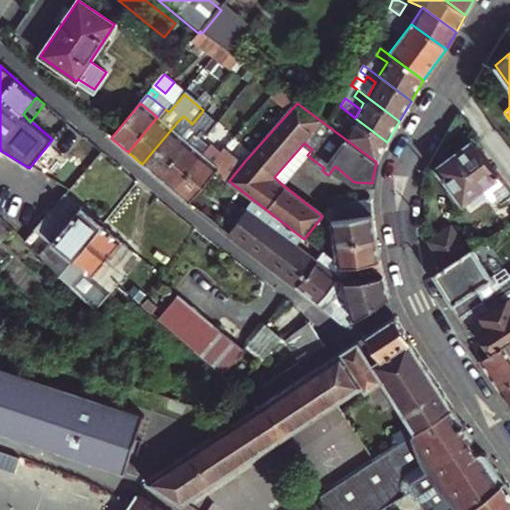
[(349,130),(344,138),(376,162),(387,142),(355,118),(340,106),(337,111),(353,123),(349,130)]
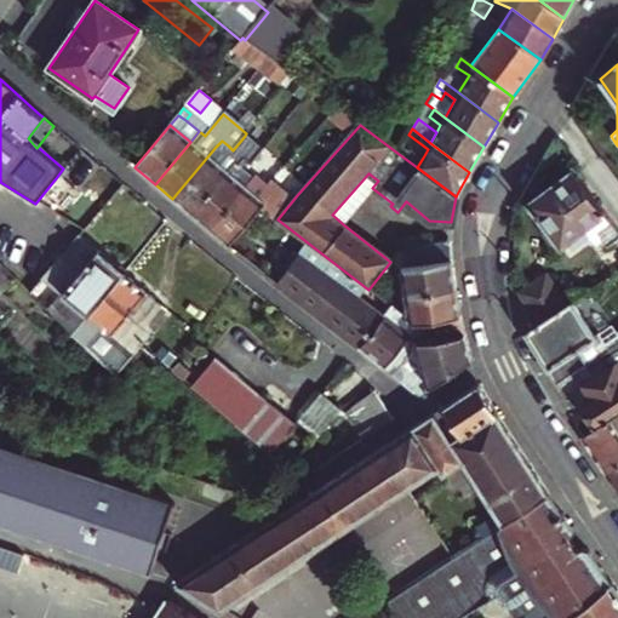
[(172,199),(190,215),(230,166),(235,170),(238,166),(244,159),(251,164),(262,150),(245,136),(233,150),(228,146),(223,153),(216,147),(172,199)]
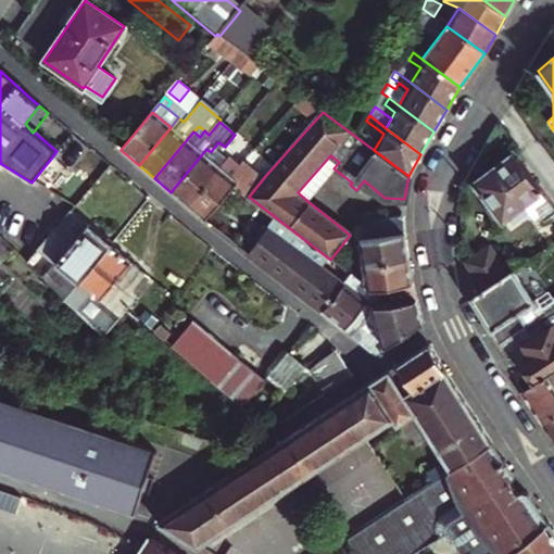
[(204,130),(199,126),(193,131),(200,137),(204,130)]
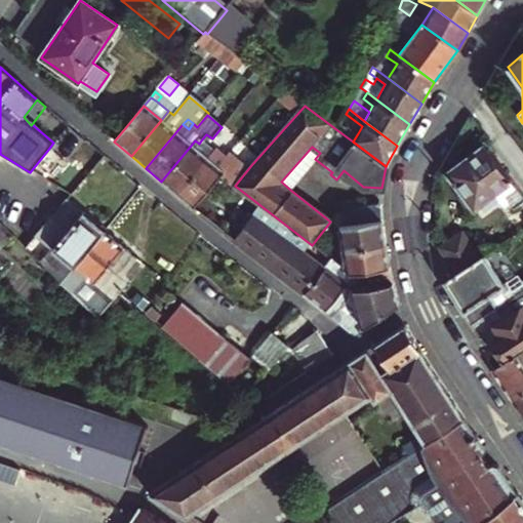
[(358,133),(342,122),(337,130),(353,142),(358,133)]
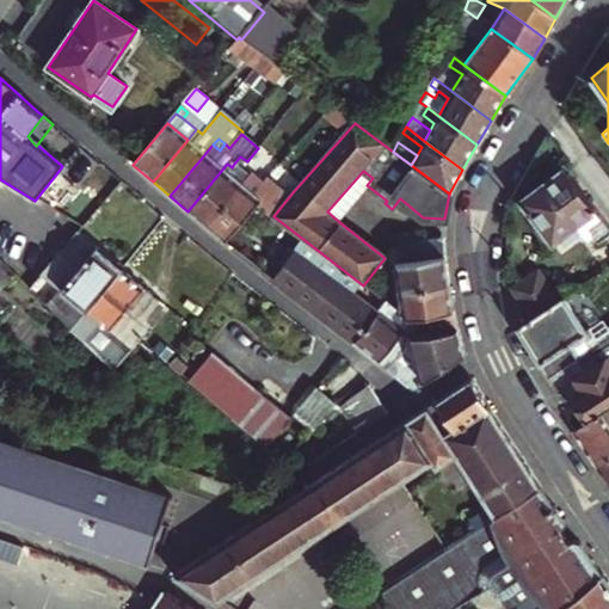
[(227,164),(188,211),(205,227),(248,177),(234,164),(232,167),(227,164)]
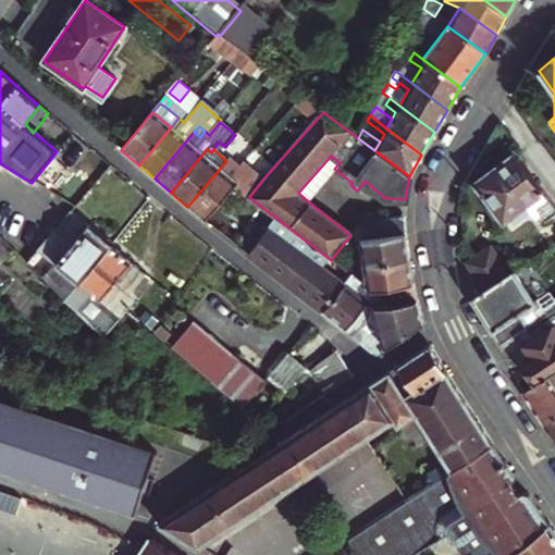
[(232,153),(226,161),(233,165),(238,159),(232,153)]
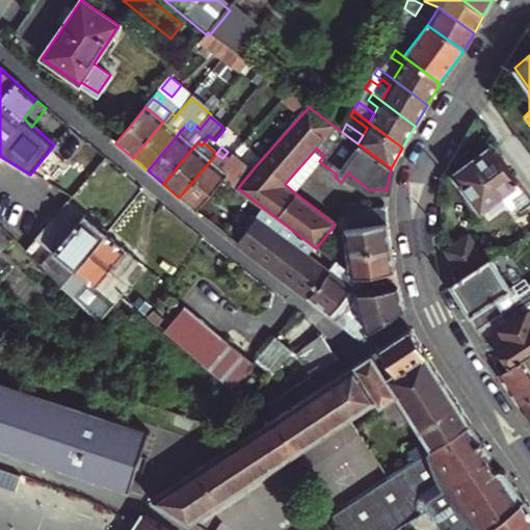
[(316,149),(285,184),(294,192),(319,161),(324,155),(316,149)]
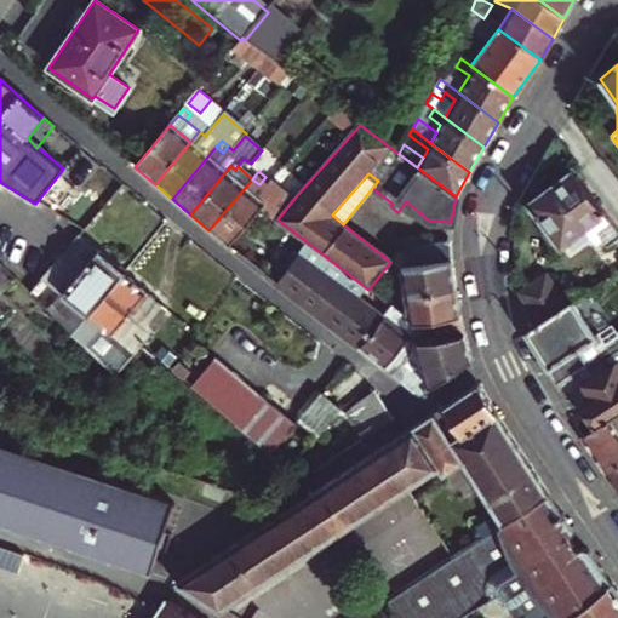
[(617,241),(617,232),(576,175),(532,206),(545,224),(543,235),(551,247),(559,247),(561,245),(561,247),(582,232),(588,239),(596,233),(608,249),(617,241)]
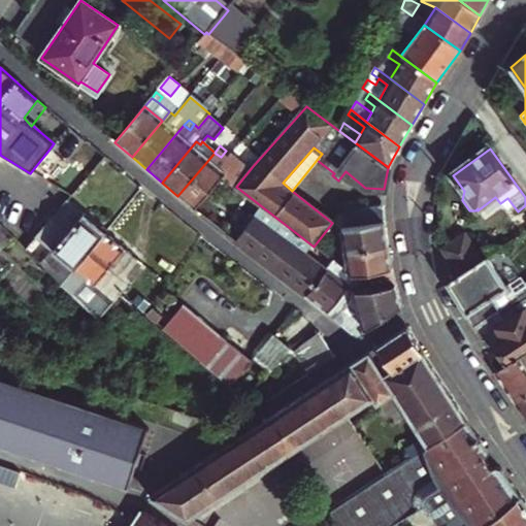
[(177,196),(194,209),(222,175),(236,187),(253,166),(234,150),(230,155),(225,161),(221,157),(215,153),(177,196)]
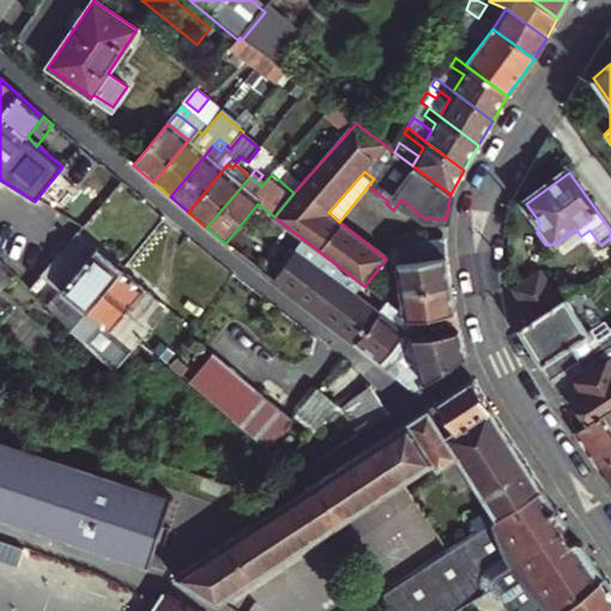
[(256,182),(261,187),(267,180),(262,175),(256,182)]
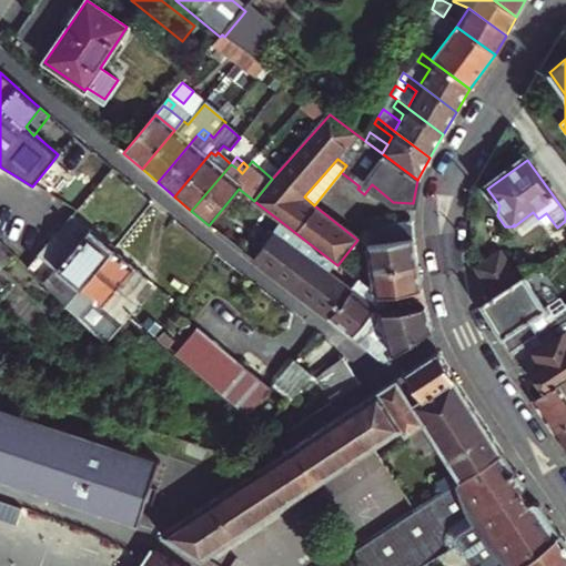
[(367,228),(359,239),(370,248),(370,246),(413,240),(412,226),(412,222),(367,228)]
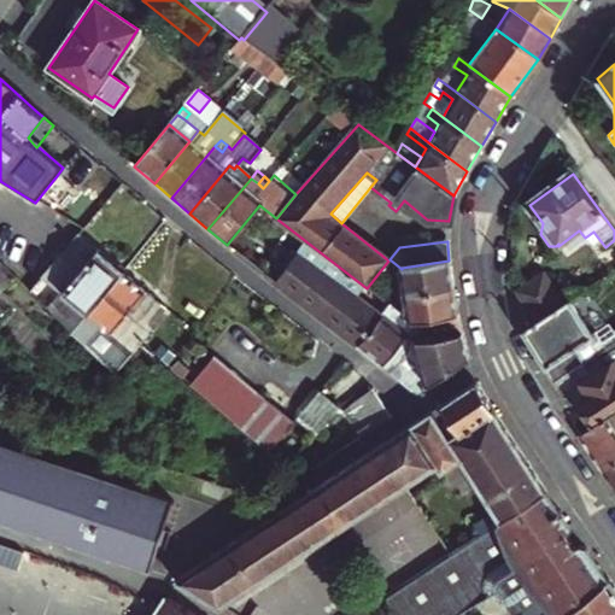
[(92,257),(72,242),(54,262),(66,273),(39,304),(63,327),(69,318),(63,314),(72,303),(60,293),(92,257)]
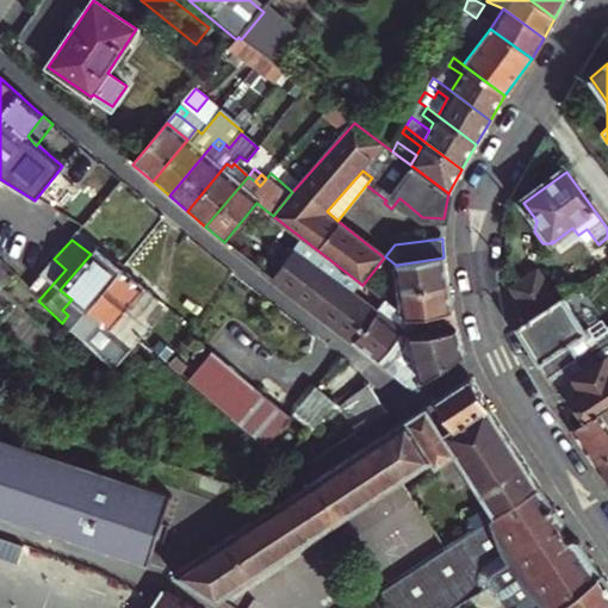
[(95,249),(91,254),(60,290),(72,299),(62,310),(68,315),(62,323),(70,332),(121,271),(95,249)]
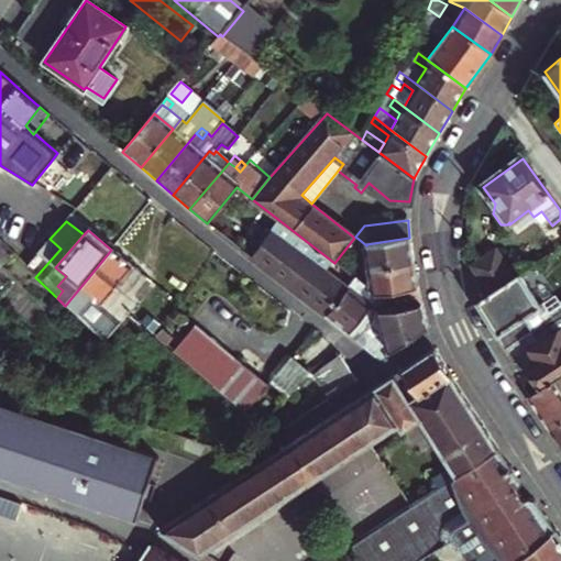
[(270,274),(292,246),(273,231),(251,260),(270,274)]
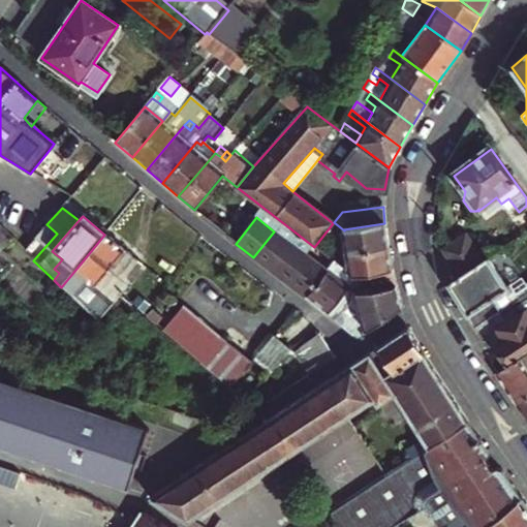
[(22,245),(37,227),(27,219),(12,238),(22,245)]
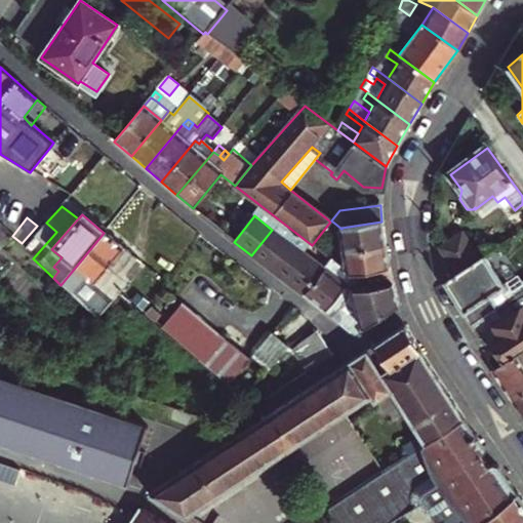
[(342,229),(345,250),(385,245),(381,226),(381,222),(342,228),(342,229)]
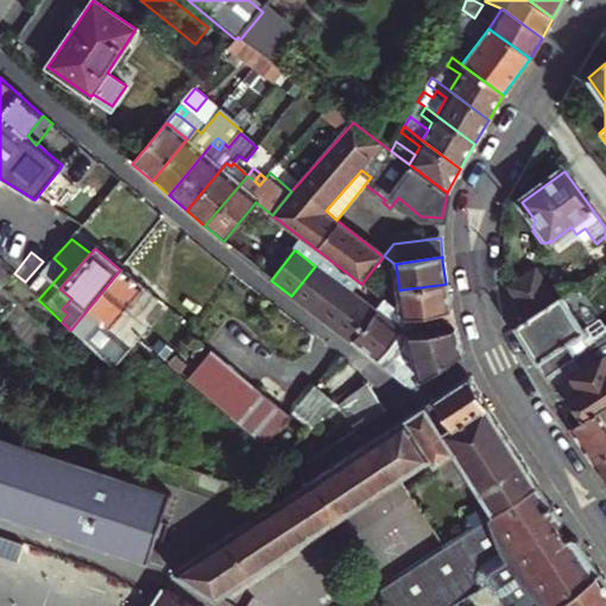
[(65,269),(54,258),(54,259),(27,289),(38,300),(65,269)]
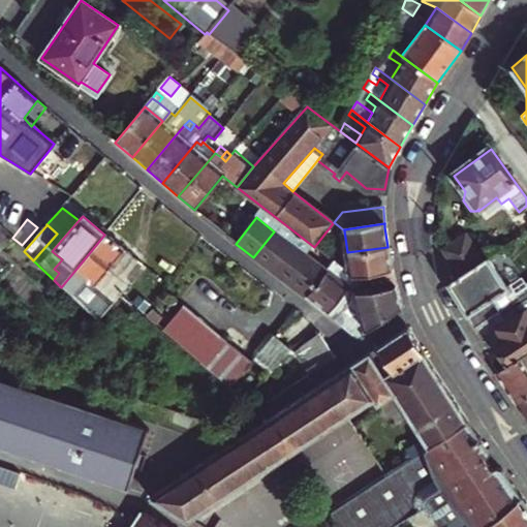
[(12,241),(0,228),(0,250),(2,252),(12,241)]
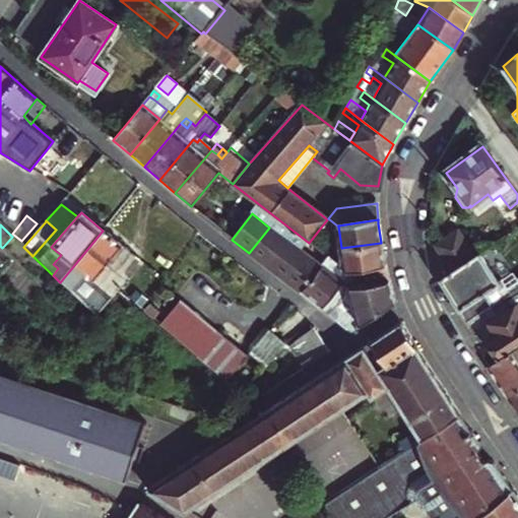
[(285,240),(269,228),(249,253),(266,266),(285,240)]
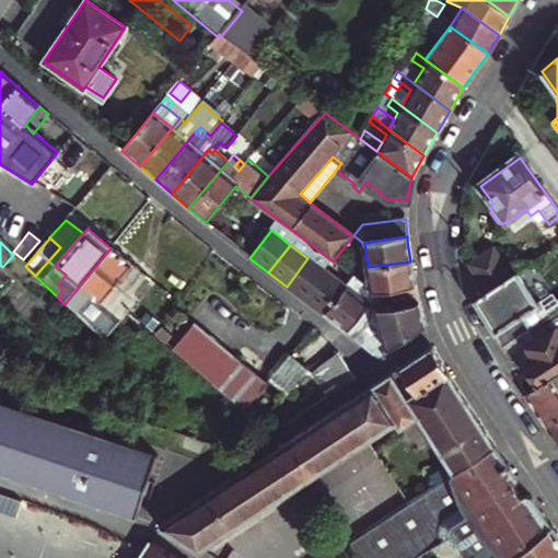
[(149,281),(111,248),(65,304),(74,314),(90,297),(107,312),(92,329),(103,340),(132,306),(149,281)]
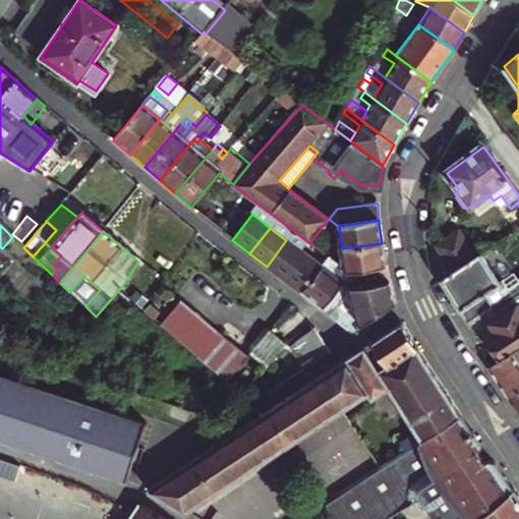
[(442,244),(458,270),(481,254),(469,235),(459,234),(442,244)]
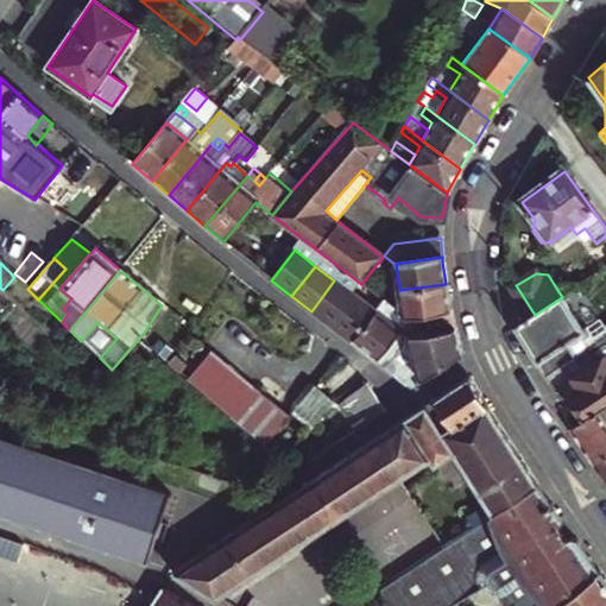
[(334,281),(311,311),(349,341),(376,313),(357,298),(334,281)]
